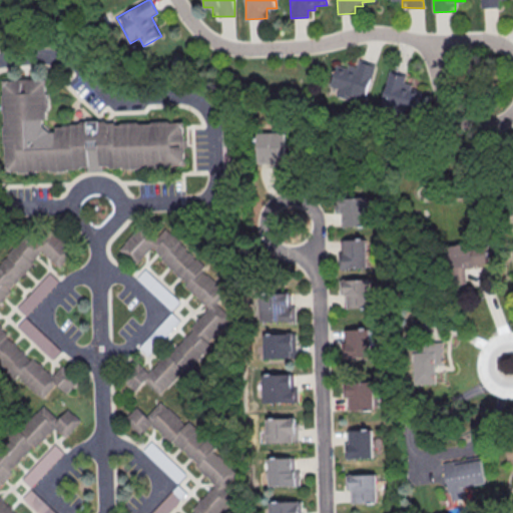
[(479,0),(480,8),(498,7),(497,0),(479,0)]
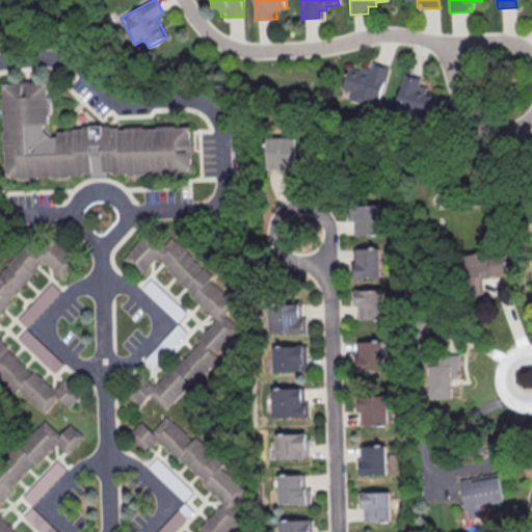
[(379,106),(390,68),(372,62),(370,72),(348,67),(341,96),(379,106)]
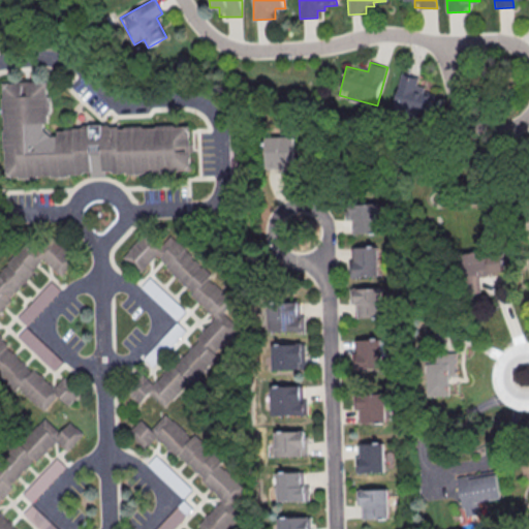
[(393,106),(423,114),(429,89),(419,87),(422,78),(401,73),(393,106)]
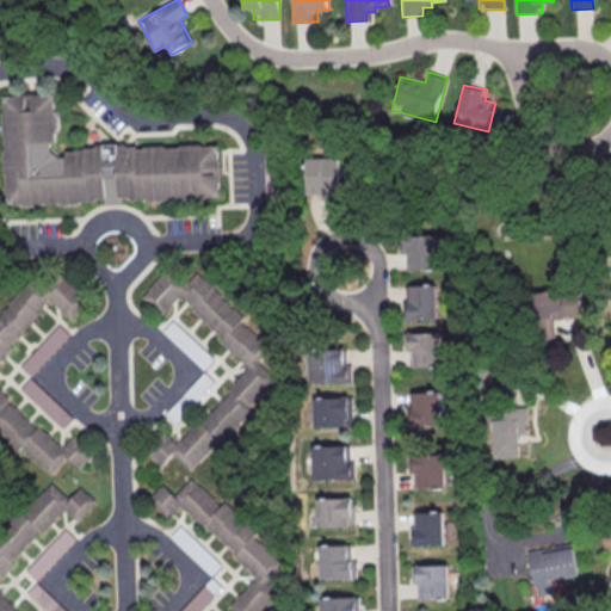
[(220,144),(203,146),(201,144),(181,144),(179,147),(166,147),(164,146),(144,146),(142,147),(137,147),(137,144),(127,146),(124,143),(97,143),(94,147),(84,147),(84,148),(75,148),(73,150),(66,150),(66,156),(59,156),(50,149),(50,141),(55,141),(55,133),(56,130),(56,111),(54,110),(54,93),(38,93),(37,93),(19,93),(17,94),(2,94),(2,111),(1,113),(1,131),(4,134),(5,148),(2,150),(4,170),(6,172),(7,204),(20,203),(23,205),(42,204),(43,203),(57,202),(60,203),(78,203),(80,201),(94,201),(97,198),(104,197),(104,204),(121,204),(121,197),(128,197),(130,199),(144,199),(146,201),(166,201),(168,198),(184,197),(185,199),(207,199),(208,197),(220,197),(220,181),(221,180),(221,161),(218,159),(220,144)]
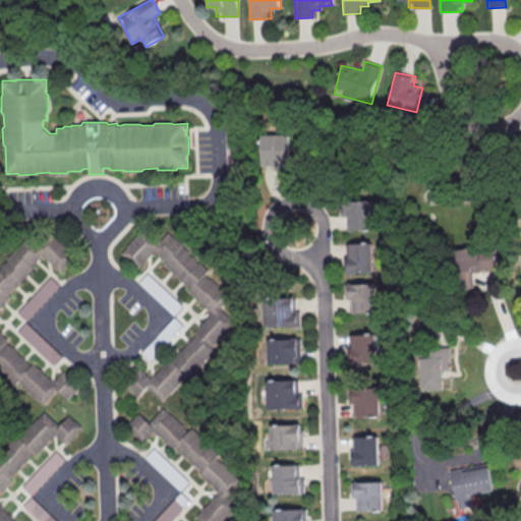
[(263,134),(263,168),(291,168),(291,134),(263,134)]
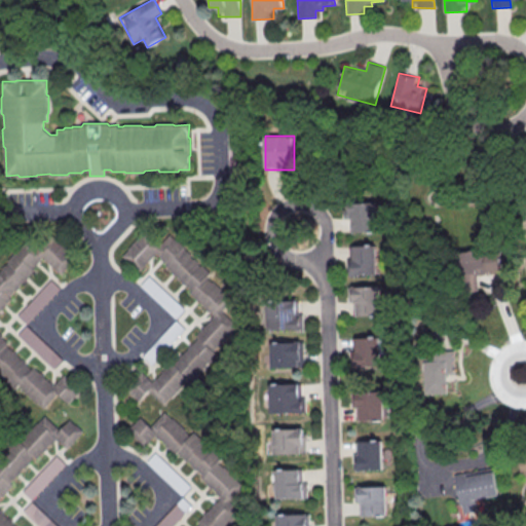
[(377,232),(377,202),(345,202),(345,221),(350,221),(350,232),(377,232)]
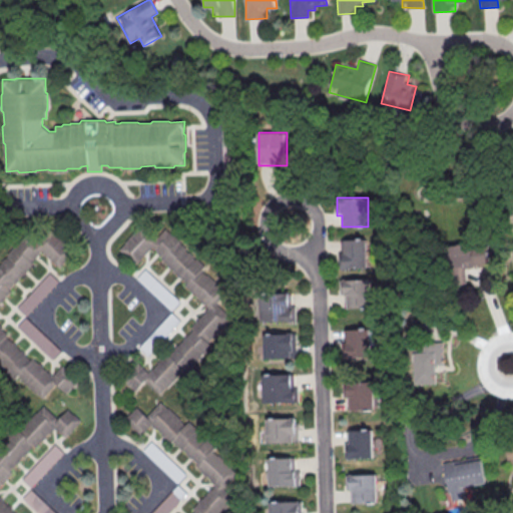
[(211,313),(146,371),(141,364),(124,379),(135,391),(146,381),(157,393),(235,323),(217,303),(227,294),(166,225),(149,241),(138,229),(118,247),(134,265),(152,247),(211,313)]
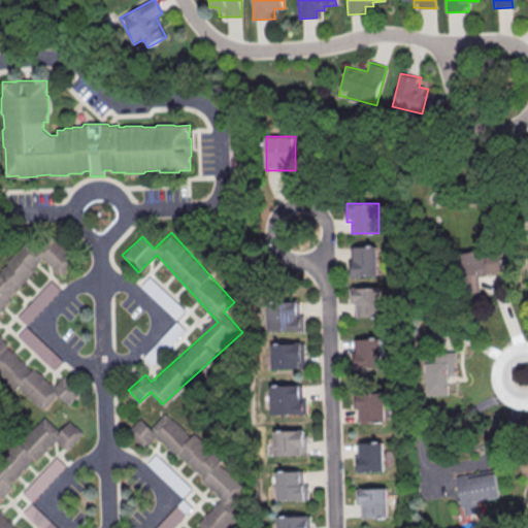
[(60,274),(41,258),(37,261),(37,264),(34,267),(32,267),(31,268),(33,270),(27,276),(27,278),(24,282),(22,282),(19,287),(19,289),(15,291),(13,291),(8,297),(10,299),(4,305),(4,307),(1,310),(0,310),(0,334),(2,336),(2,338),(5,341),(4,343),(11,351),(12,351),(17,354),(15,356),(22,360),(23,360),(27,364),(28,366),(32,369),(33,368),(39,373),(40,372),(44,375),(44,377),(48,383),(51,383),(54,386),(54,387),(64,375),(83,392),(75,399),(74,398),(69,404),(58,394),(44,408),(19,386),(15,389),(0,374),(0,266),(22,243),(32,253),(52,233),(77,257),(60,274)]
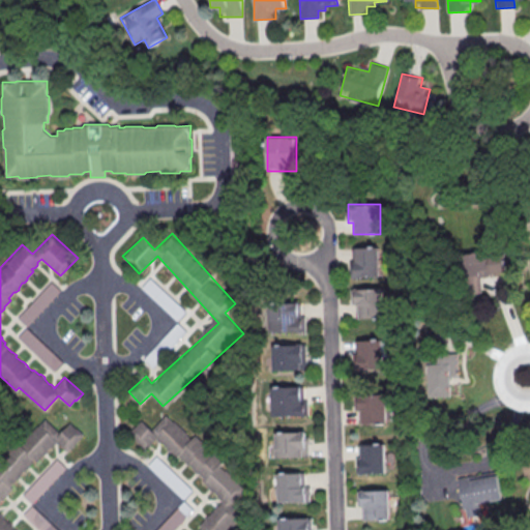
[(379,276),(379,246),(353,247),(353,276),(379,276)]
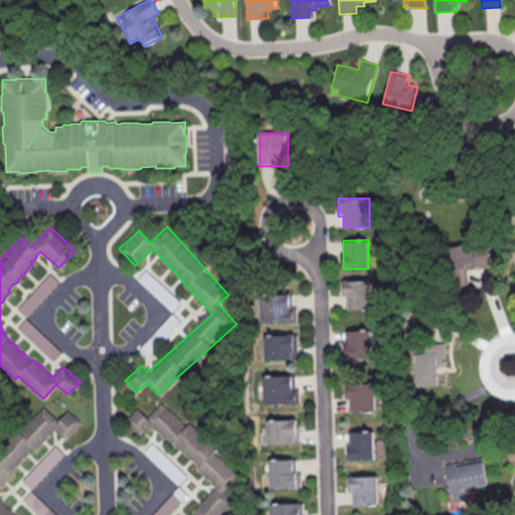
[(490,268),(490,244),(454,244),(454,268),(490,268)]
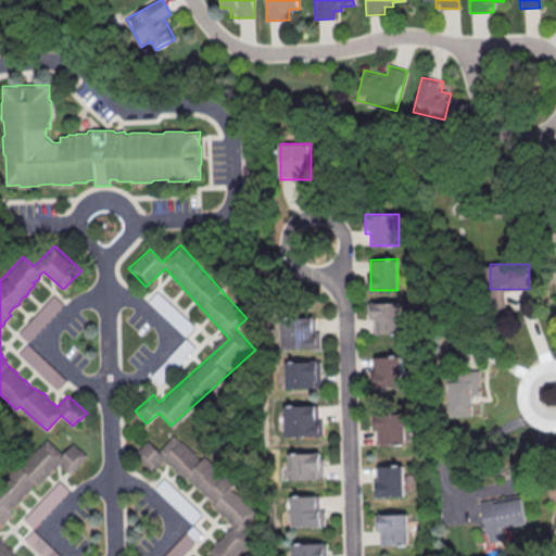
[(150,302),(186,337),(194,328),(160,292),(150,302)]
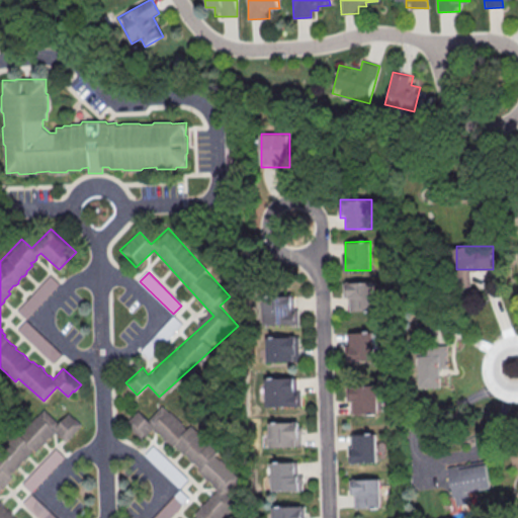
[(59,283),(50,274),(17,311),(25,319),(59,283)]
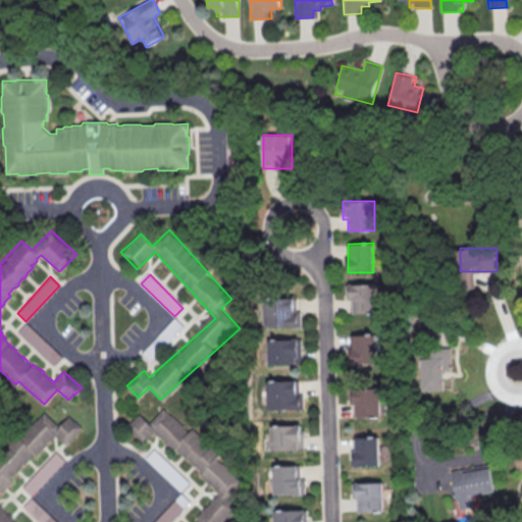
[(378,284),(347,284),(347,313),(378,313),(378,284)]
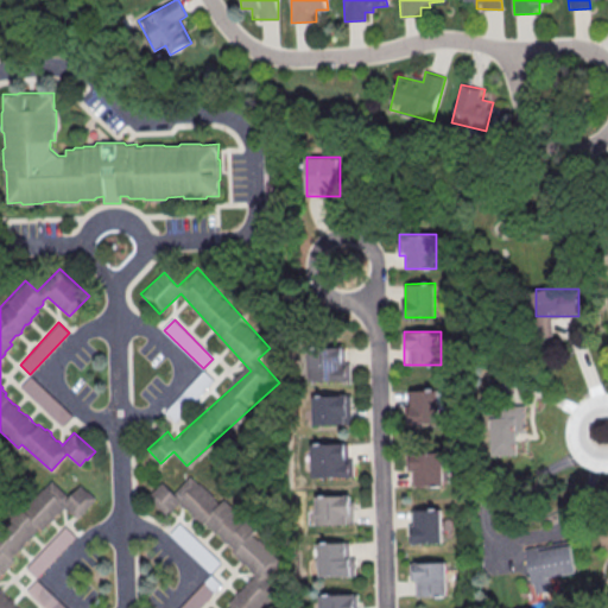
[(347,381),(347,347),(308,347),(308,381),(347,381)]
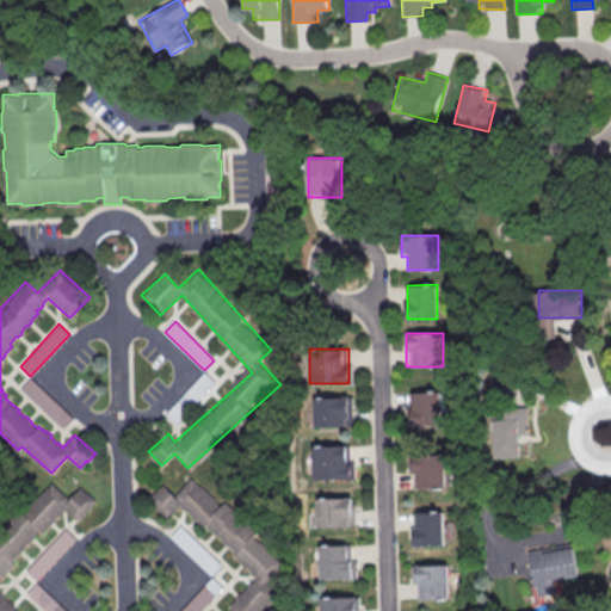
[(184,397),(193,405),(213,381),(203,374),(184,397)]
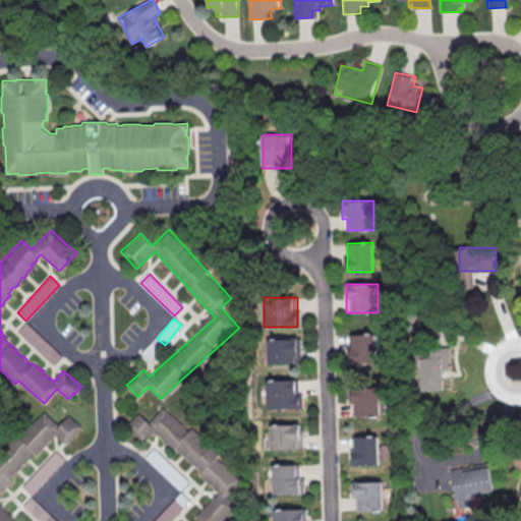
[(17,331),(53,364),(61,355),(25,322),(17,331)]
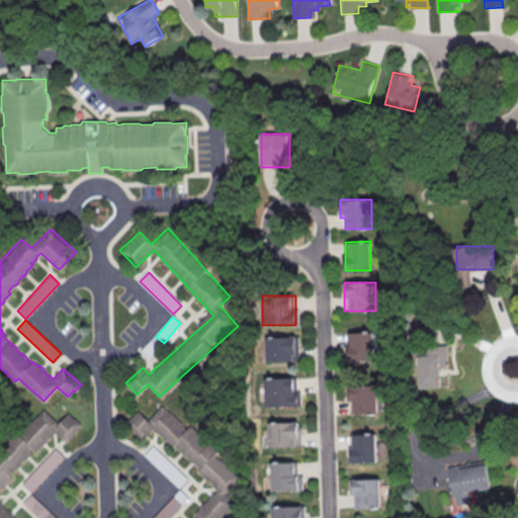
[(345,360),(374,360),(374,331),(345,331),(345,360)]
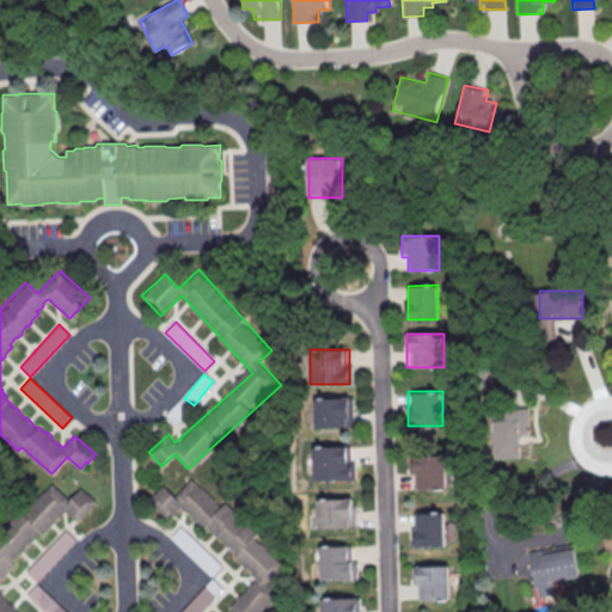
[(314,427),(353,427),(353,397),(314,397),(314,427)]
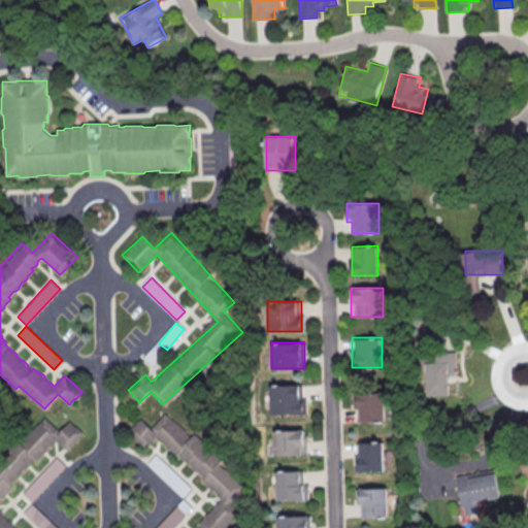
[(457,353),(426,353),(426,395),(450,395),(450,375),(457,375),(457,353)]
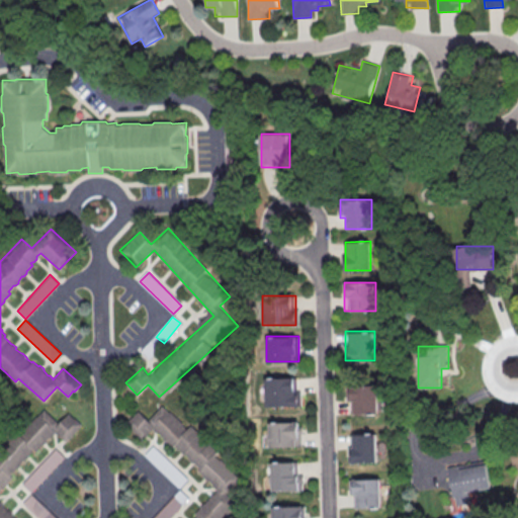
[(265,377),(265,406),(298,406),(298,377),(265,377)]
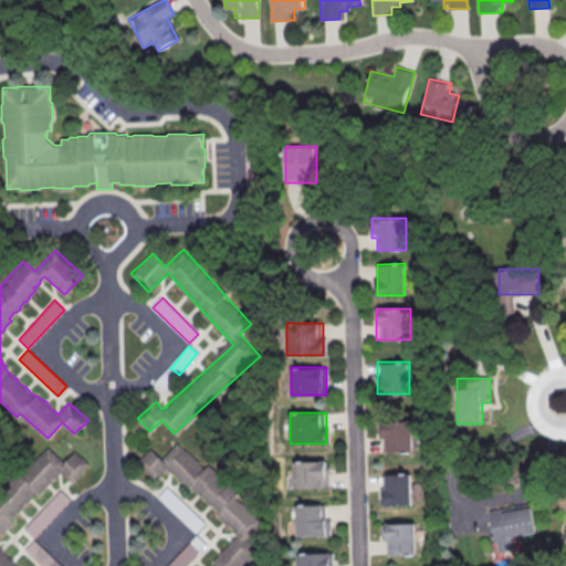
[(412,452),(412,420),(379,420),(379,452),(412,452)]
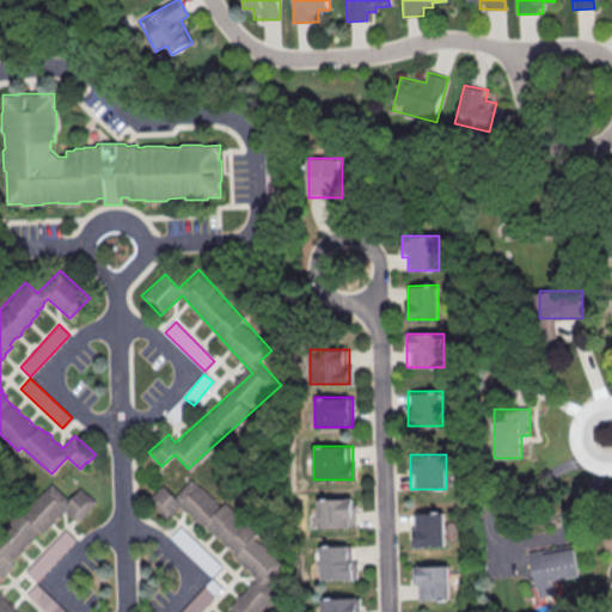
[(259,576),(228,611),(263,611),(277,595),(269,582),(285,564),(256,539),(231,500),(222,505),(194,481),(187,484),(176,496),(161,484),(150,499),(155,508),(166,518),(181,508),(259,576)]
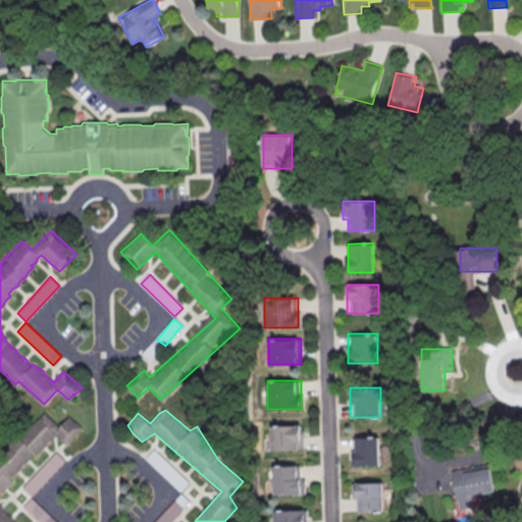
[(15,521),(0,506),(0,490),(57,435),(66,446),(83,429),(70,416),(59,426),(45,412),(0,456),(0,521),(15,521)]
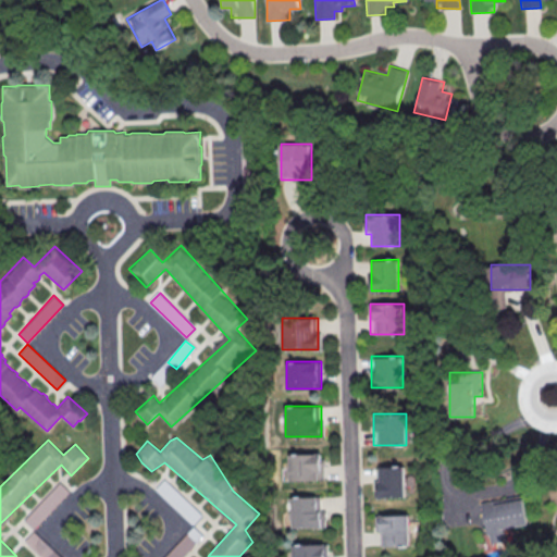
[(289,454),(289,480),(325,480),(325,454),(289,454)]
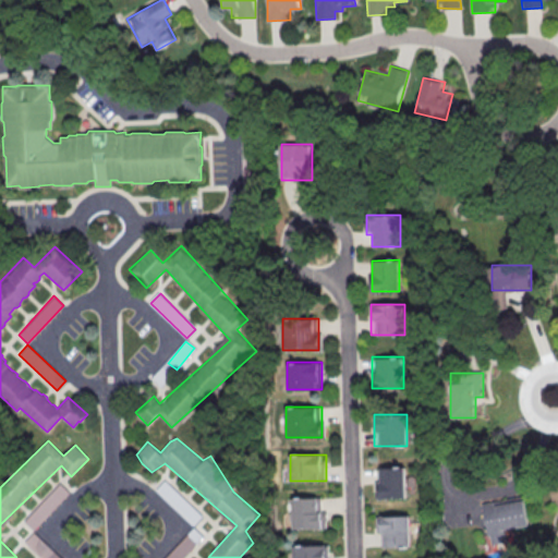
[(407,466),(377,466),(377,498),(407,498),(407,466)]
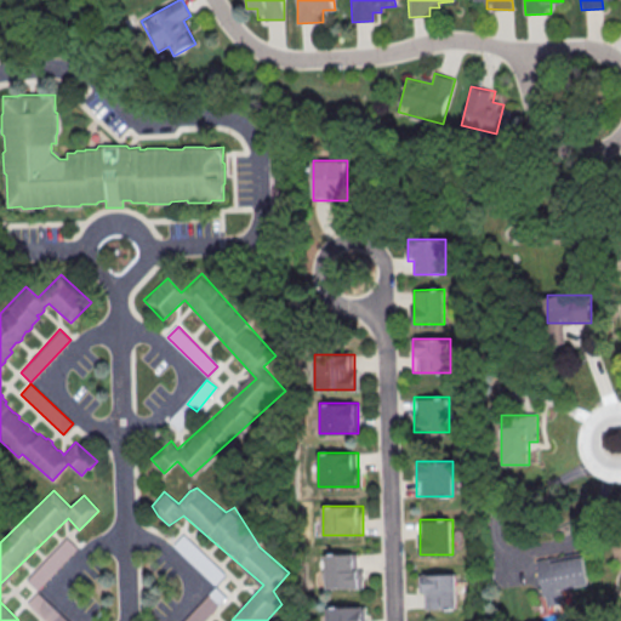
[(224,575),(184,534),(174,543),(215,585),(224,575)]
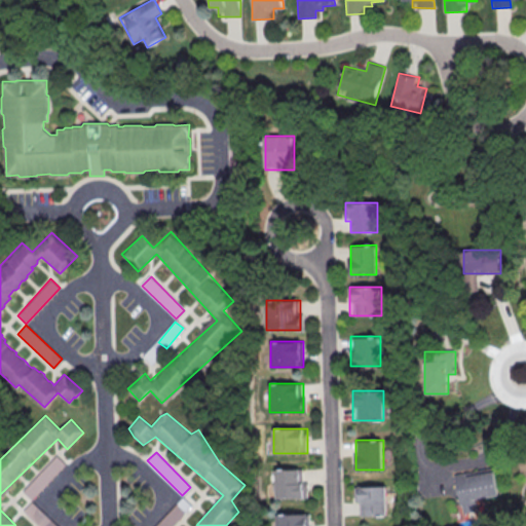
[(65,463),(57,455),(23,491),(32,500),(65,463)]
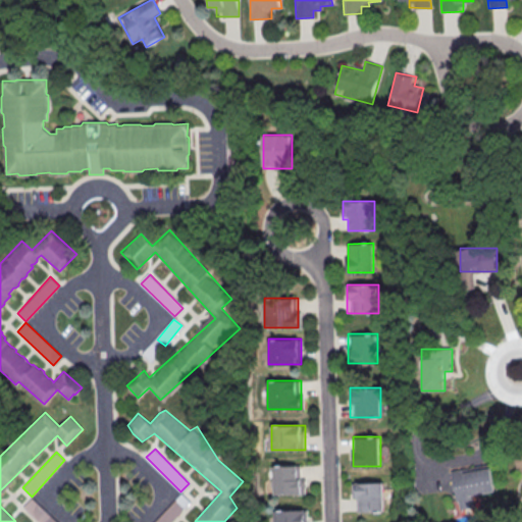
[(458,510),(476,506),(474,496),(494,491),(489,464),(451,472),(458,510)]
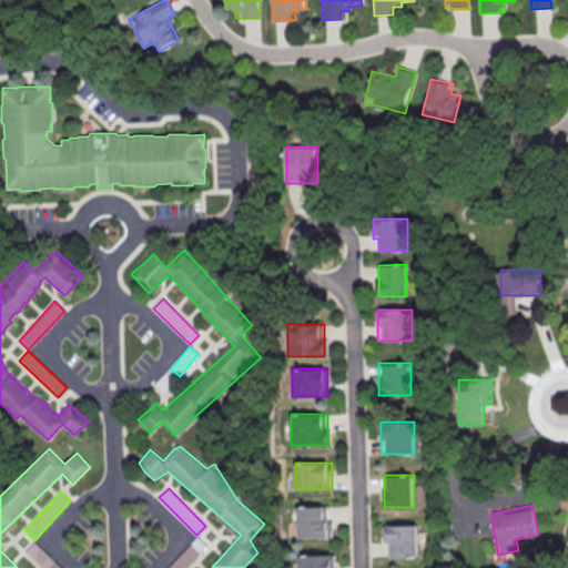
[(331,506),(296,506),(296,538),(331,538),(331,506)]
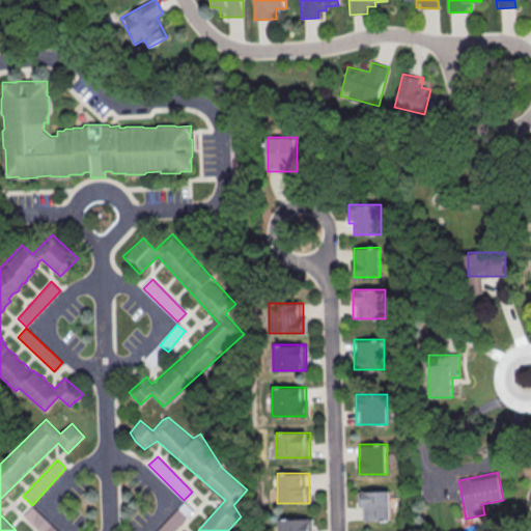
[(359,491),(359,520),(390,520),(390,491),(359,491)]
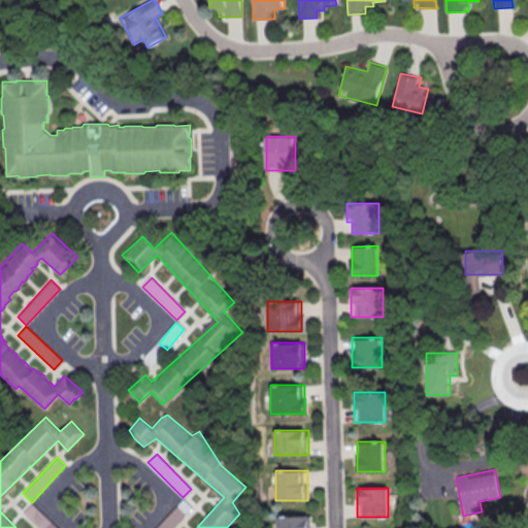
[(172,527),(193,508),(185,500),(155,527),(172,527)]
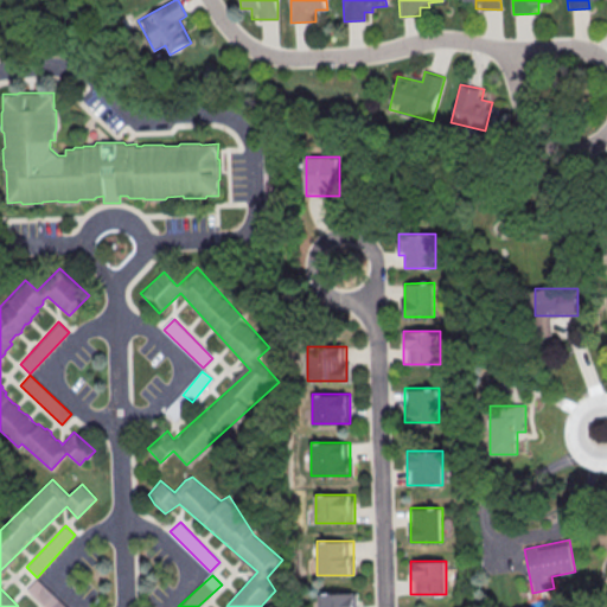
[(27,589),(45,606),(66,606),(37,579),(27,589)]
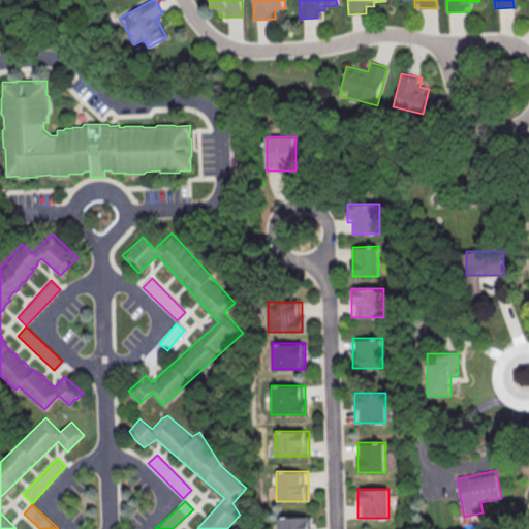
[(277,528),(310,528),(311,517),(278,517),(277,528)]
